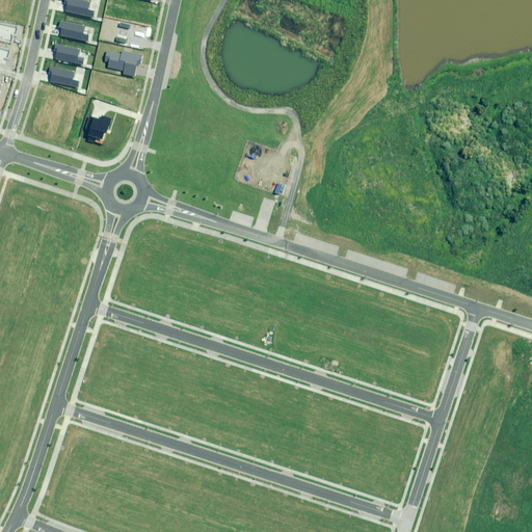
[(89,2),(80,0),(64,0),(64,3),(67,4),(65,11),(92,18),(94,11),(88,10),(89,2)]
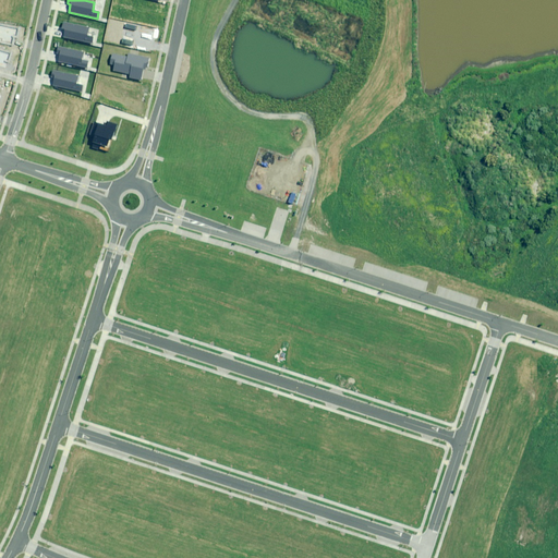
[(87,27),(62,22),(61,28),(63,29),(62,37),(91,44),(92,37),(85,36),(87,27)]
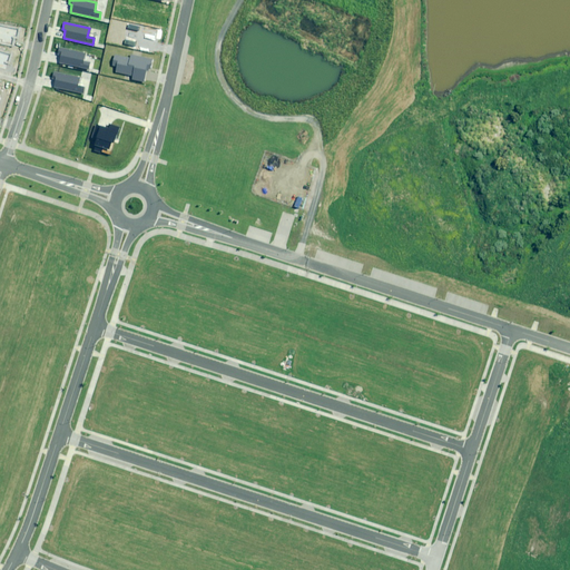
[(18,29),(0,26),(0,42),(12,46),(15,36),(17,36),(18,29)]
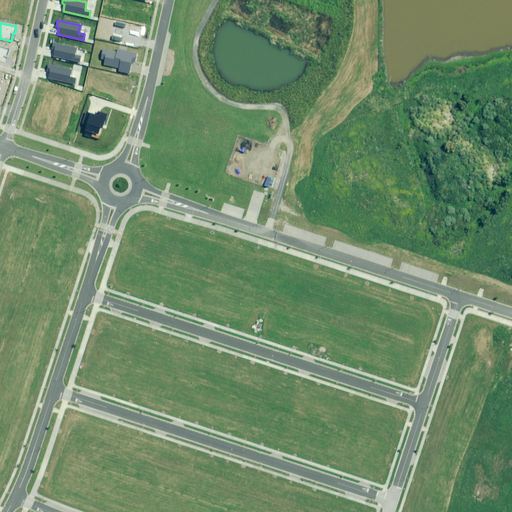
[(76,48),(53,43),(52,49),(54,50),(53,57),(79,63),(80,57),(75,56),(76,48)]
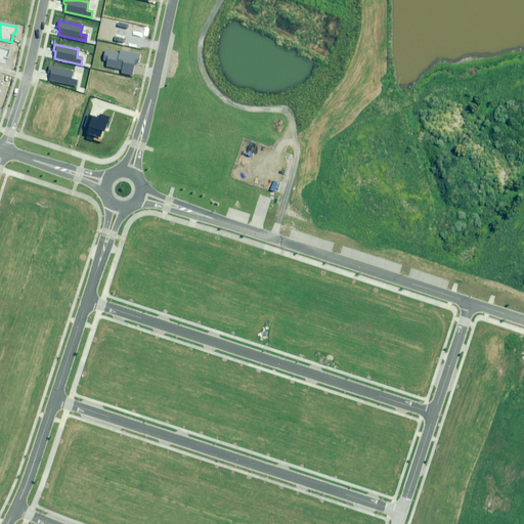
[(12,50),(0,46),(0,62),(6,64),(8,55),(10,56),(12,50)]
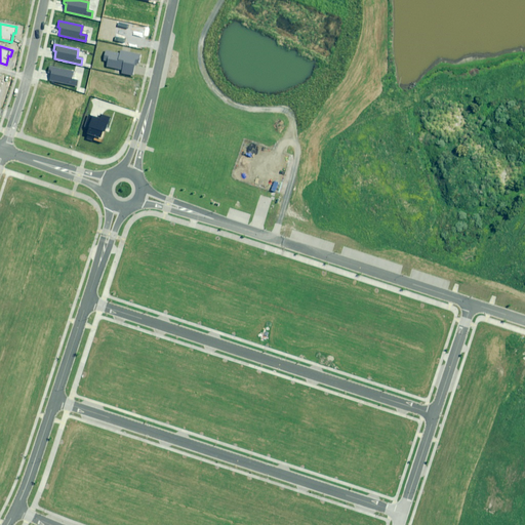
[(120,54),(106,51),(104,61),(108,62),(107,67),(123,70),(122,73),(132,76),(134,65),(137,66),(139,55),(121,51),(120,54)]
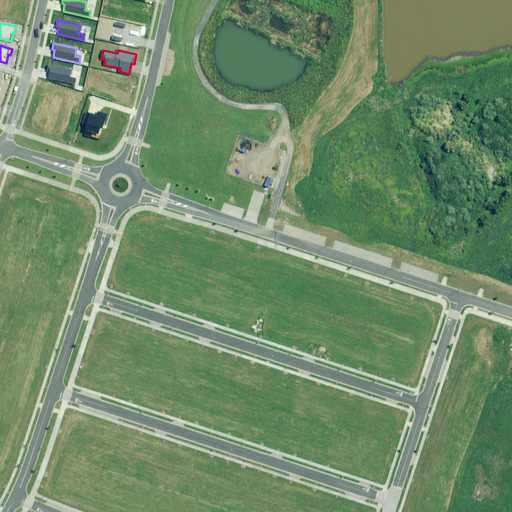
[(72,70),(49,64),(47,71),(50,72),(48,79),(74,85),(76,79),(70,78),(72,70)]
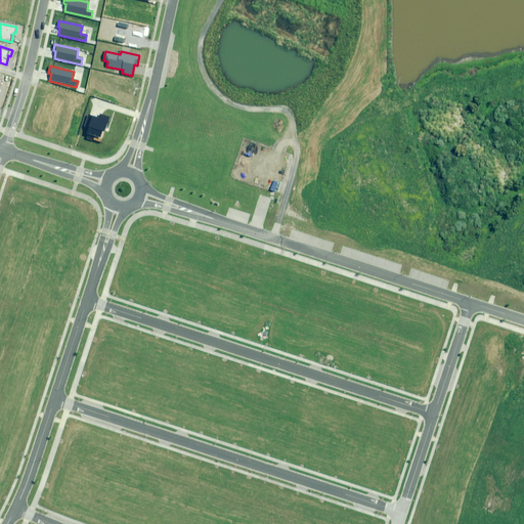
[(87,134),(85,139),(93,141),(95,136),(99,138),(102,130),(104,131),(108,117),(101,115),(100,119),(88,115),(82,133),(87,134)]
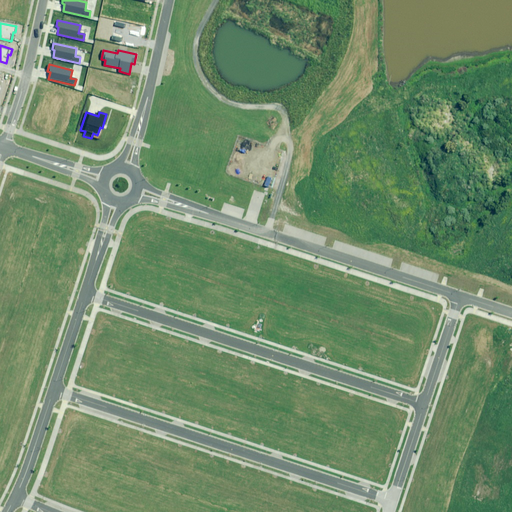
All buildings are outlined.
